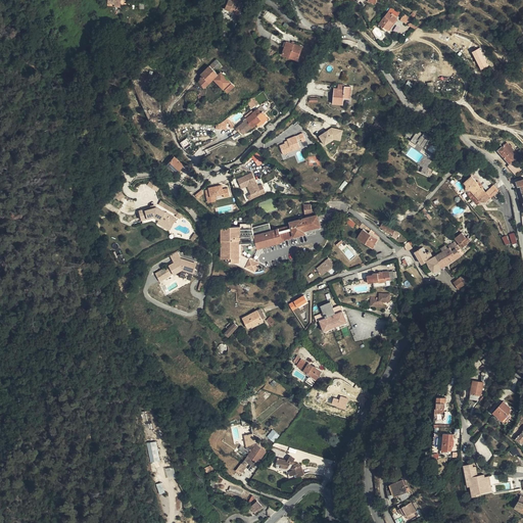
[(235,0),(229,0),(225,9),(235,13),(236,13),(239,15),(243,5),(235,2),(235,0)]
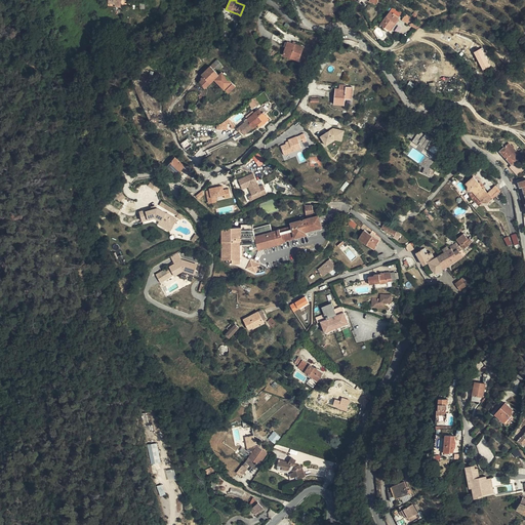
[(236,13),(226,9),(225,14),(234,18),(236,13)]
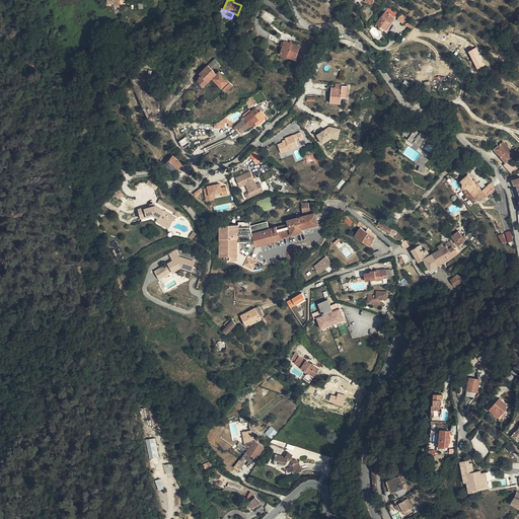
[(266,10),(261,16),(270,23),(275,17),(266,10)]
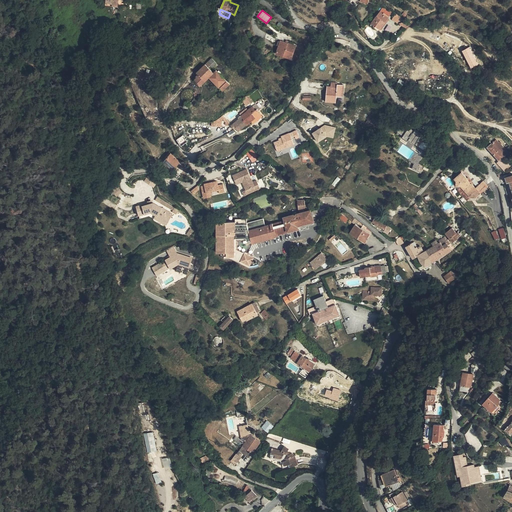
[(379,30),(389,17),(383,13),(383,14),(380,12),(371,23),(379,30)]
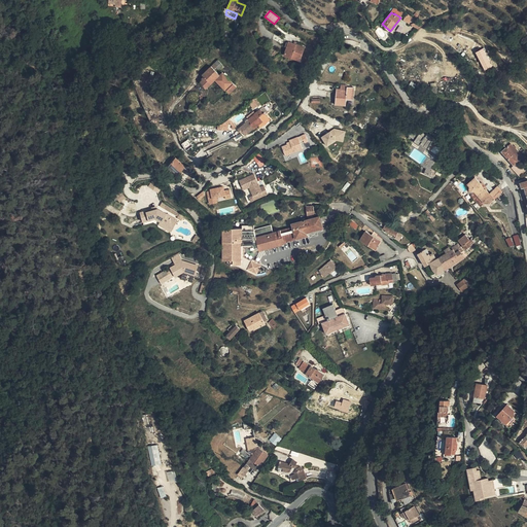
[(413,19),(408,14),(403,20),(409,25),(413,19)]
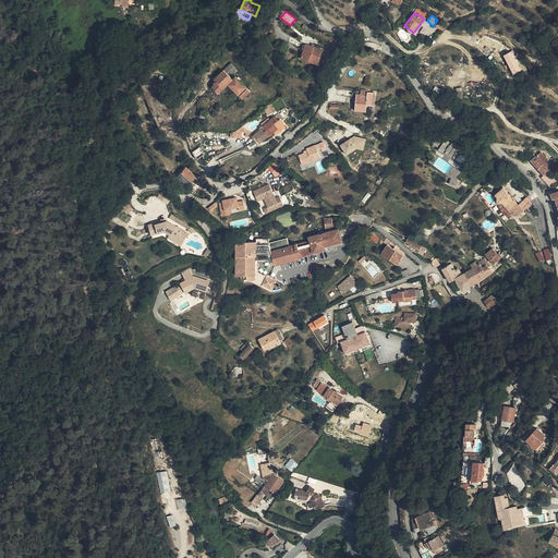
[(451,25),(449,22),(444,22),(443,23),(438,24),(436,26),(441,31),(451,25)]
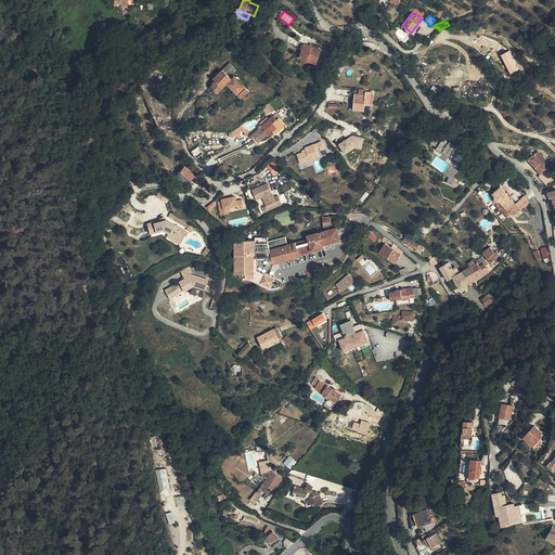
[(289,35),(285,41),(291,44),(295,39),(289,35)]
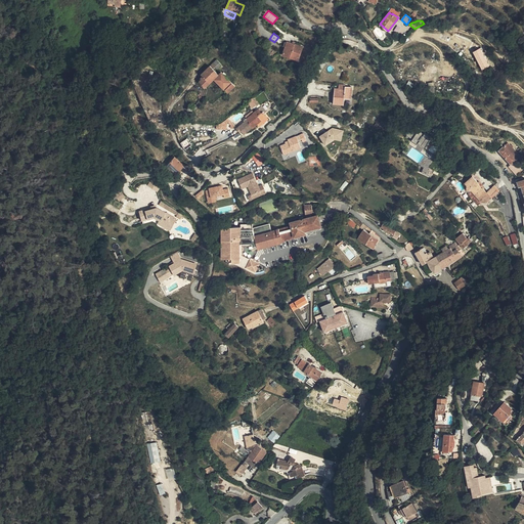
[(285,47),(282,55),(298,60),(303,46),(296,44),(295,44),(292,43),(287,42),(285,47)]
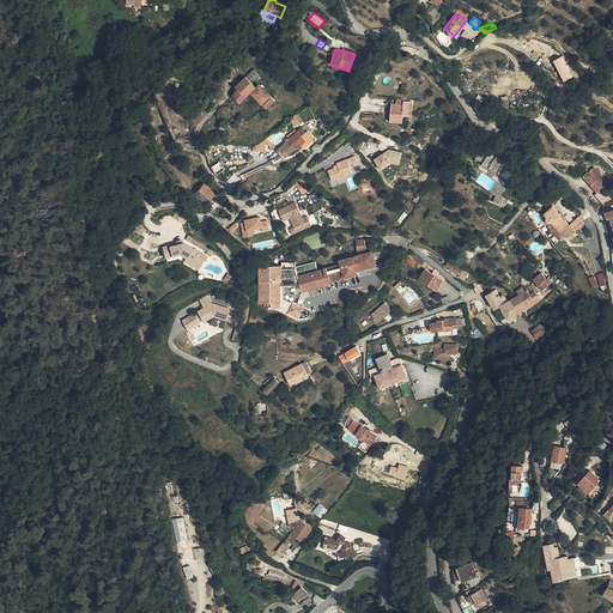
[(287,59),(280,52),(278,55),(284,62),(287,59)]
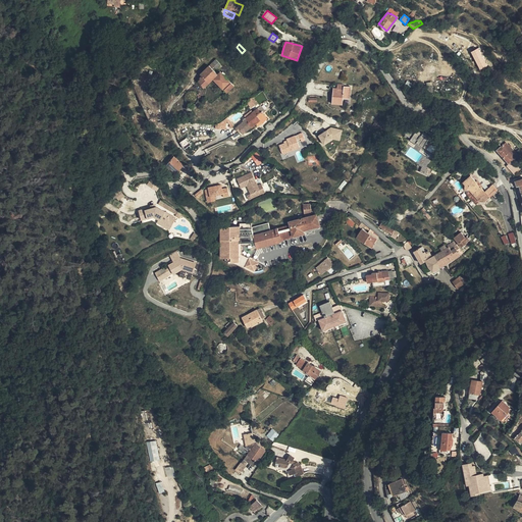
[(479,48),(471,52),(479,70),(487,66),(479,48)]
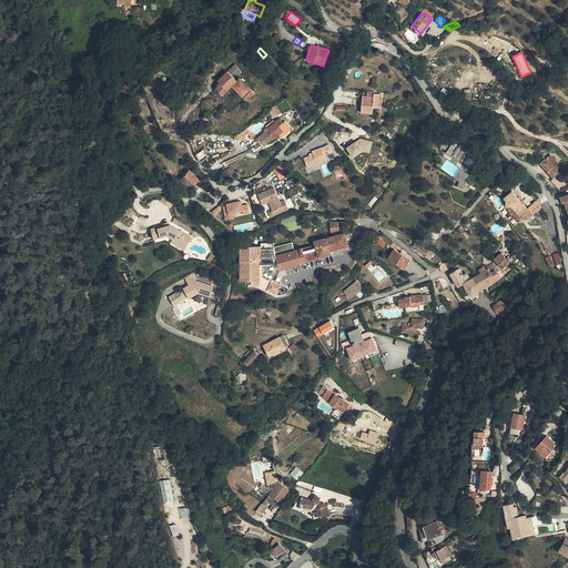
[(232,87),(246,100),(247,101),(255,93),(240,78),(236,81),(232,75),(234,73),(235,74),(240,70),(235,64),(219,81),(220,82),(221,83),(219,85),(216,89),(223,95),(232,87)]
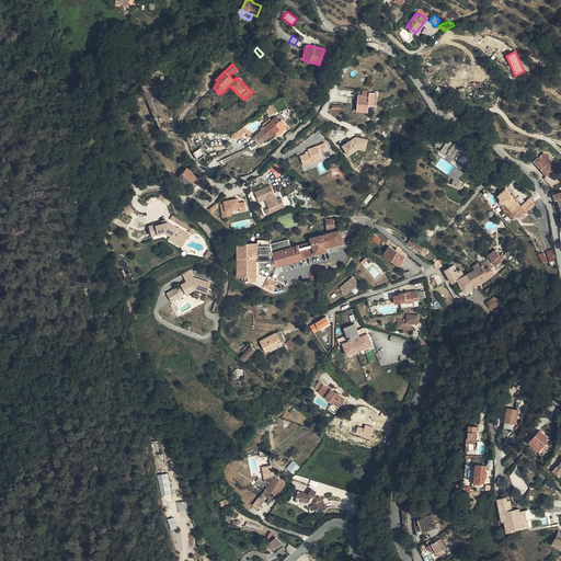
[(133,72),(137,78),(141,73),(137,68),(133,72)]
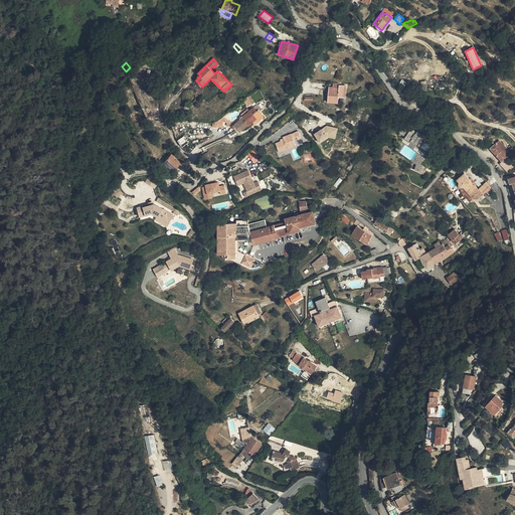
[(130,67),(126,71),(130,78),(135,71),(130,67)]
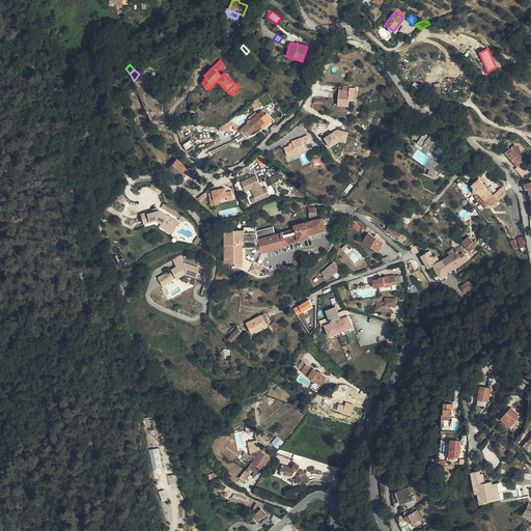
[(111,73),(107,82),(115,85),(118,76),(111,73)]
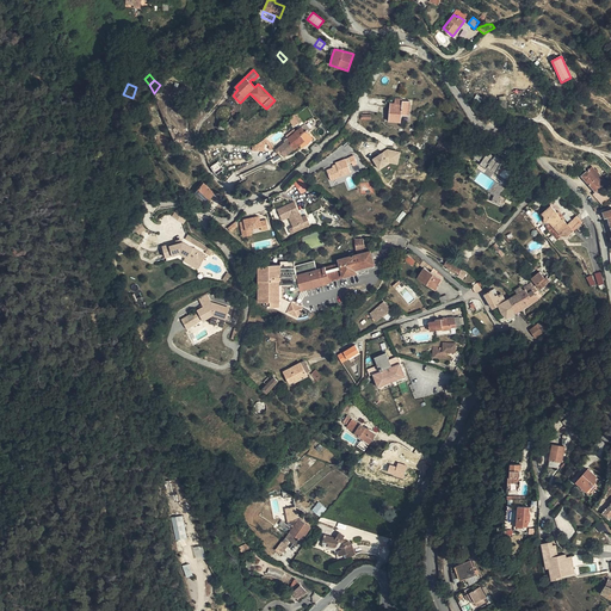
[(389,122),(401,122),(401,115),(409,115),(411,102),(405,100),(405,103),(402,103),(395,103),(395,105),(390,105),(389,122)]
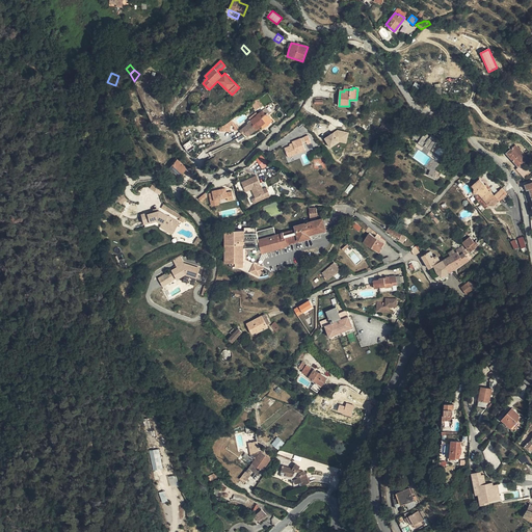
[(254,132),(261,126),(270,118),(269,116),(269,115),(267,113),(269,112),(266,108),(258,114),(256,112),(249,118),(250,121),(239,130),(243,135),(245,133),(247,136),(254,132)]
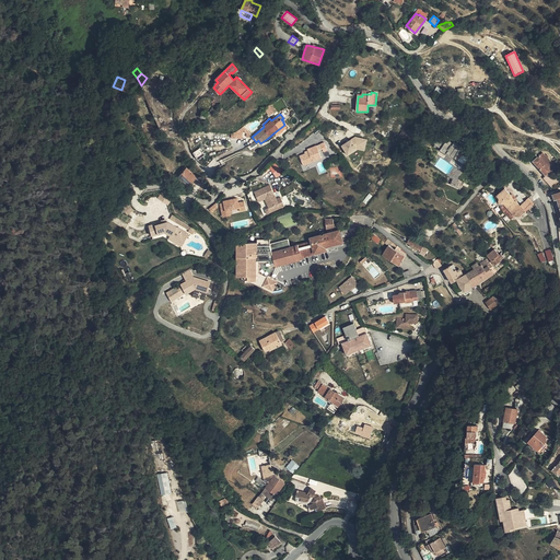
[(284,125),(275,132),(277,136),(288,128),(284,125)]
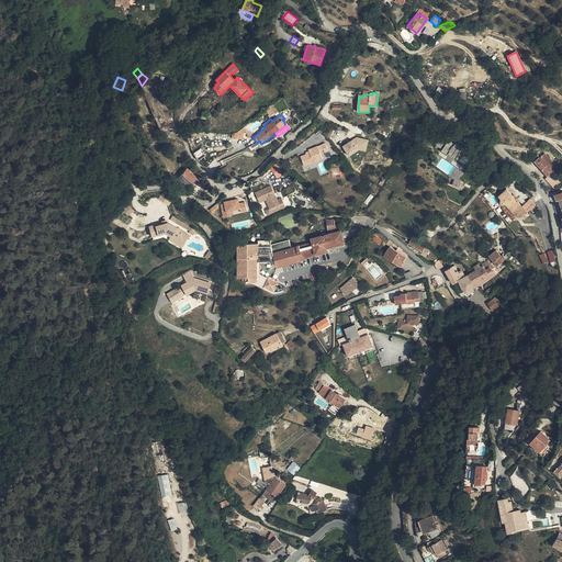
[(357,137),(343,147),(349,157),(358,150),(366,152),(368,141),(357,137)]
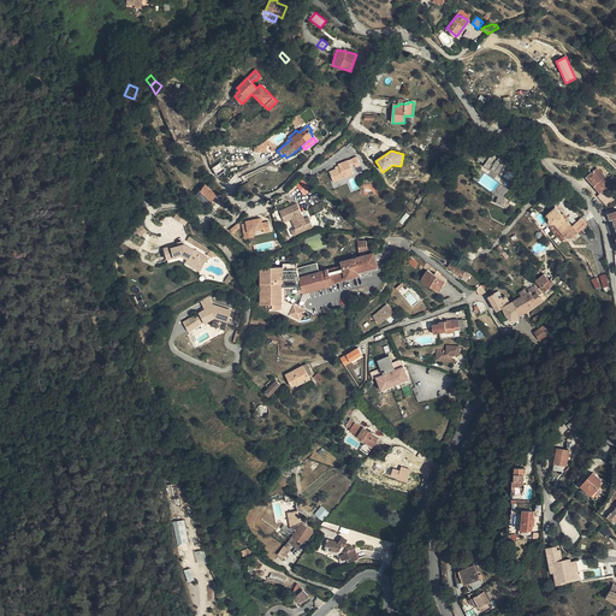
[(449,161),(451,159),(442,152),(440,155),(449,161)]
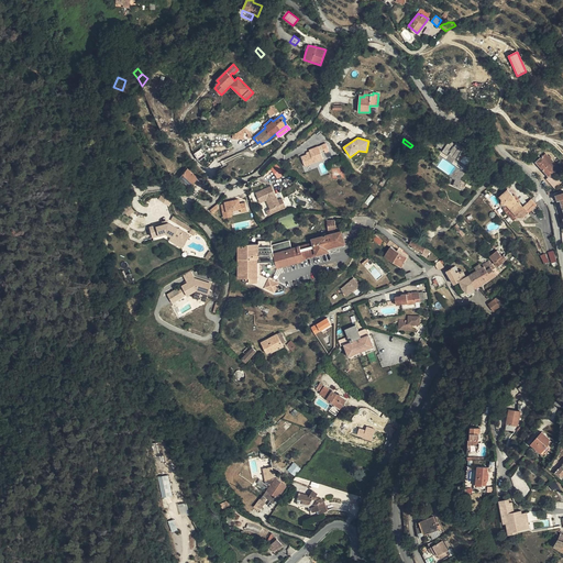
[(460,162),(467,150),(457,142),(454,146),(449,142),(442,151),(448,155),(449,153),(460,162)]
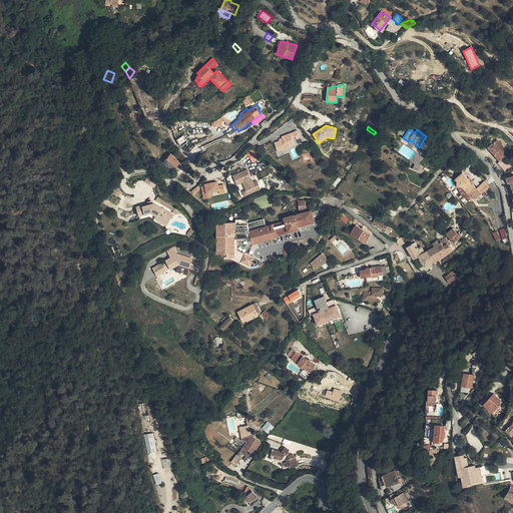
[(281,141),(282,151),(295,145),(291,134),(282,138),(283,140),(281,141)]
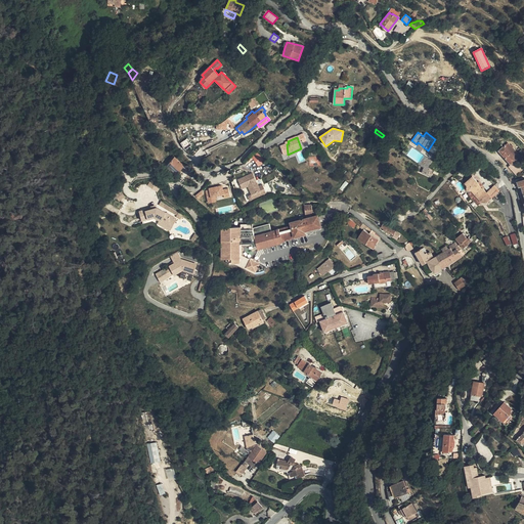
[(511,165),(520,157),(512,148),(513,147),(512,145),(510,146),(508,143),(498,151),(511,165)]
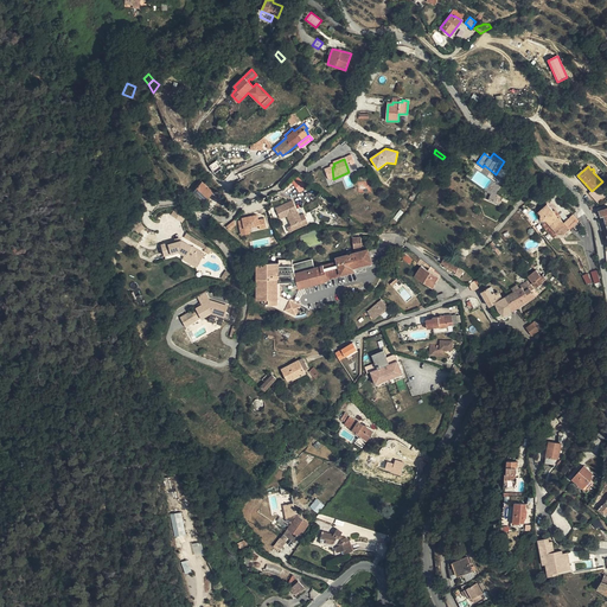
[(292,181),(298,192),(306,189),(300,177),(292,181)]
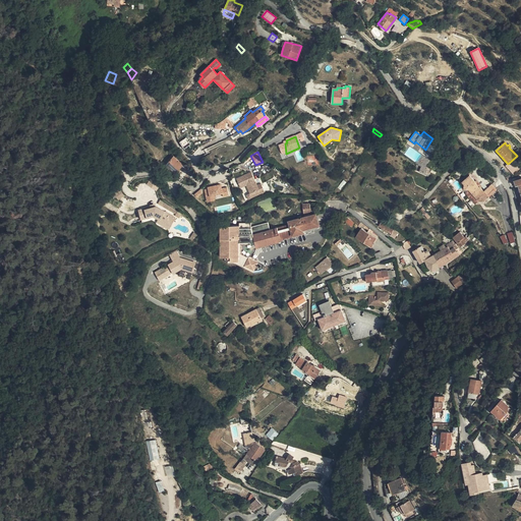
[(447,158),(441,154),(438,157),(445,162),(447,158)]
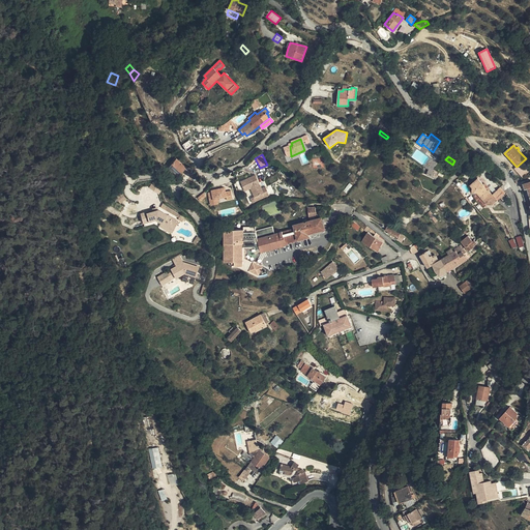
[(169,167),(176,158),(175,157),(168,166),(169,167)]
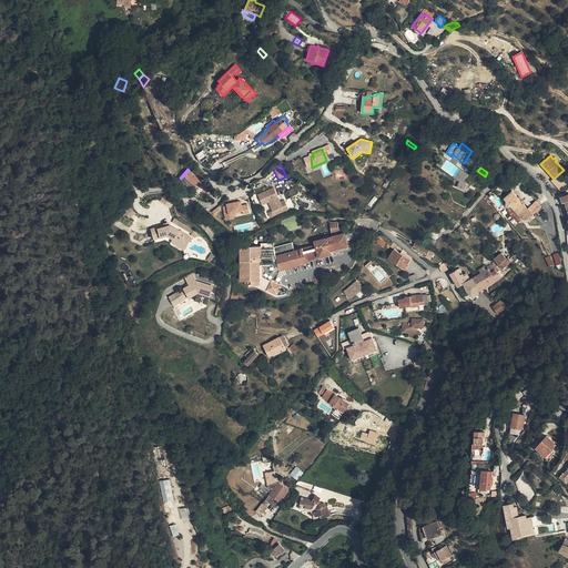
[(200,180),(189,170),(181,179),(188,185),(191,189),(200,180)]
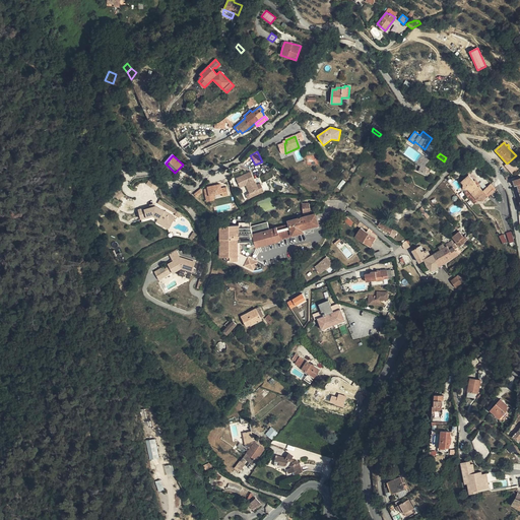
[(172,170),(166,164),(165,163),(163,165),(171,172),(172,170)]
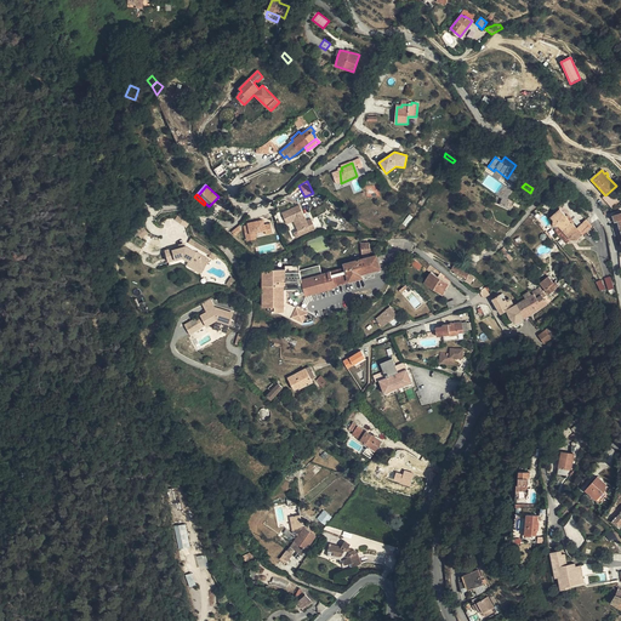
[(298,231),(301,235),(315,228),(312,218),(307,221),(300,205),(283,212),(288,223),(294,221),(298,231)]
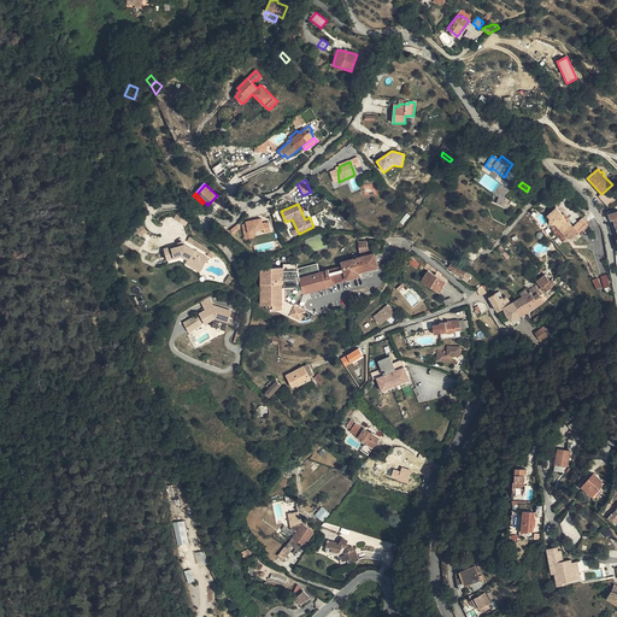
[(563,216),(556,207),(547,216),(550,218),(550,225),(556,225),(559,230),(566,238),(573,239),(586,227),(580,219),(574,227),(569,222),(568,222),(563,216)]
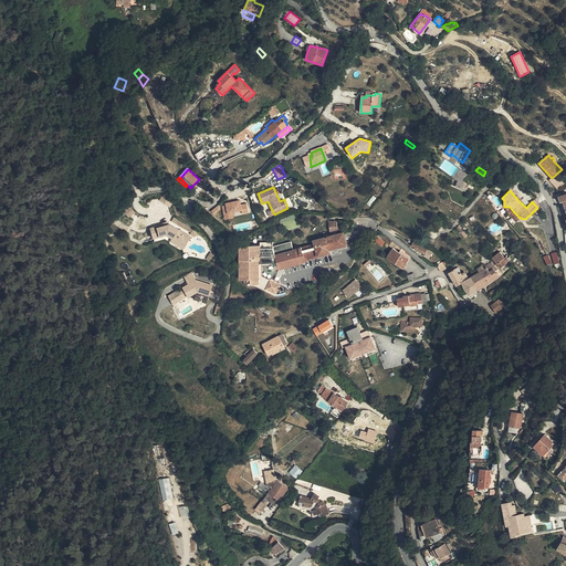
[(226,206),(222,206),(224,220),(234,218),(233,213),(241,211),(242,215),(249,213),(247,205),(241,206),(240,200),(226,203),(226,206)]
